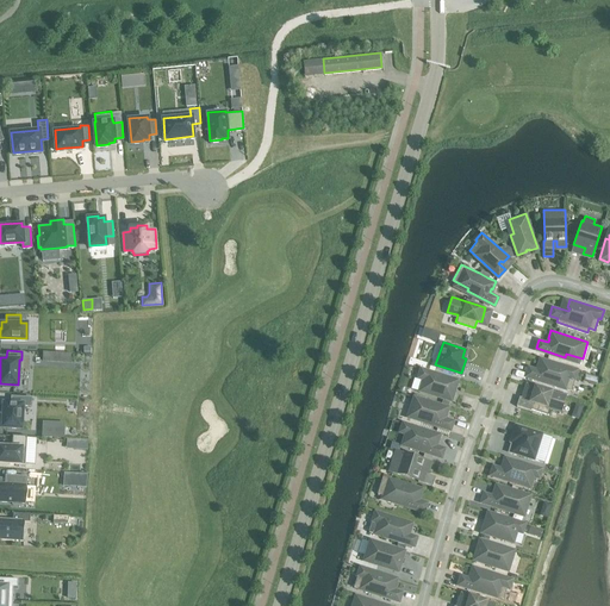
[(526,375),(571,389),(577,368),(546,358),(543,367),(546,368),(545,370),(528,366),(526,375)]
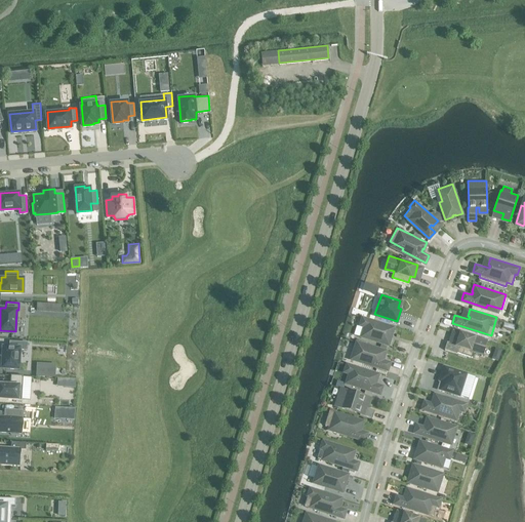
[(387,331),(389,324),(362,316),(359,324),(364,325),(361,335),(381,342),(388,344),(389,344),(391,335),(384,333),(385,331),(387,331)]
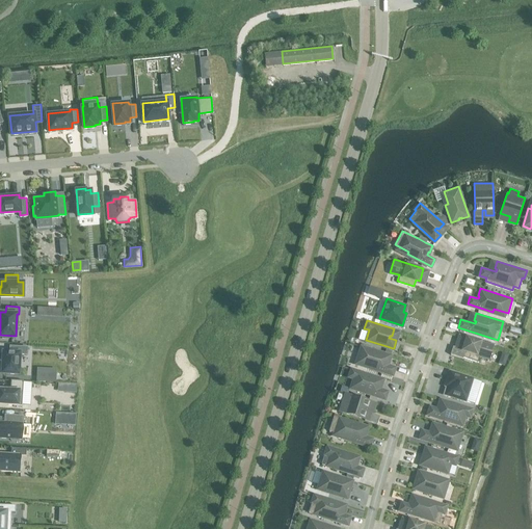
[(460,347),(453,345),(450,352),(462,356),(463,355),(478,361),(480,354),(489,358),(494,345),(463,336),(460,347)]
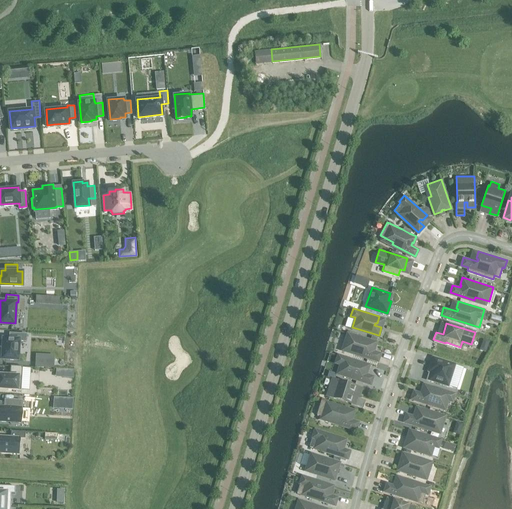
[(3,337),(2,357),(18,358),(19,339),(26,339),(26,332),(9,331),(9,338),(3,337)]
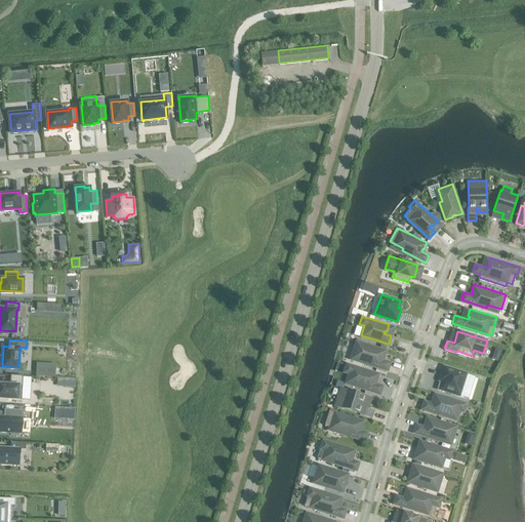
[(352,355),(363,358),(362,361),(388,369),(390,361),(381,359),(382,356),(384,356),(386,350),(386,349),(379,348),(356,339),(352,355)]
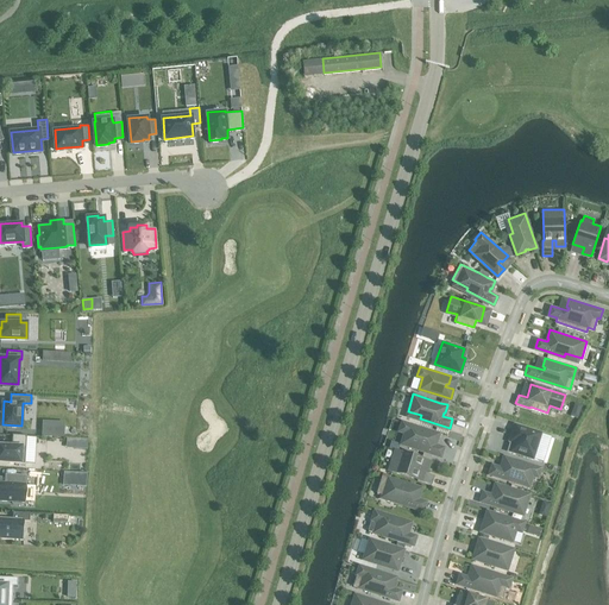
[(402,421),(399,429),(405,432),(401,442),(422,449),(420,457),(429,459),(432,453),(440,455),(444,446),(437,443),(427,441),(428,438),(431,439),(433,430),(402,421)]
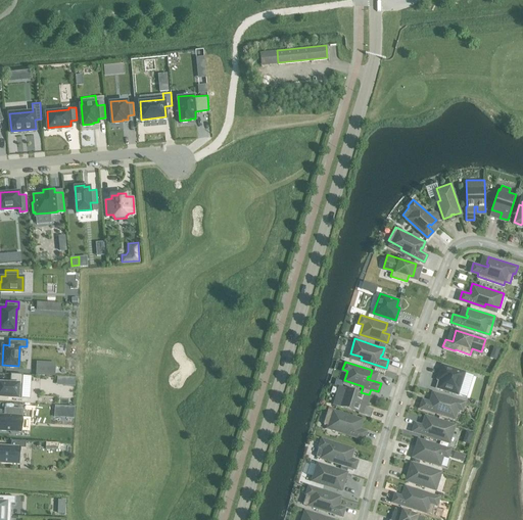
[(442,364),(437,377),(440,378),(438,386),(458,392),(467,395),(473,374),(464,371),(442,364)]
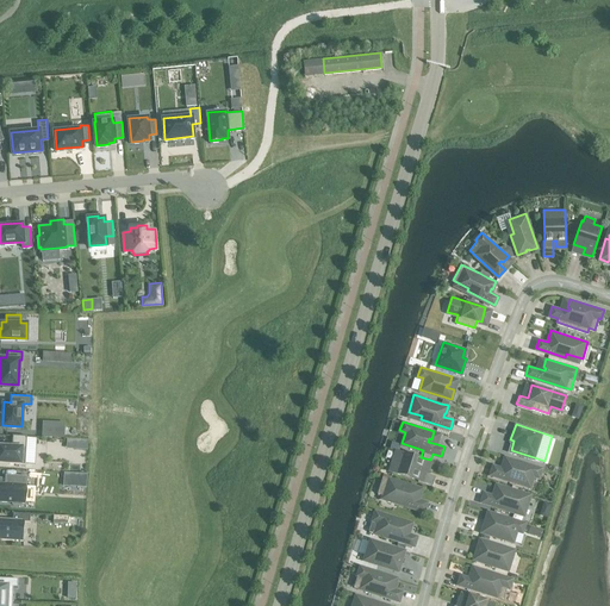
[(0,444),(0,461),(25,462),(25,461),(35,461),(36,437),(26,436),(26,435),(12,433),(12,445),(0,444)]
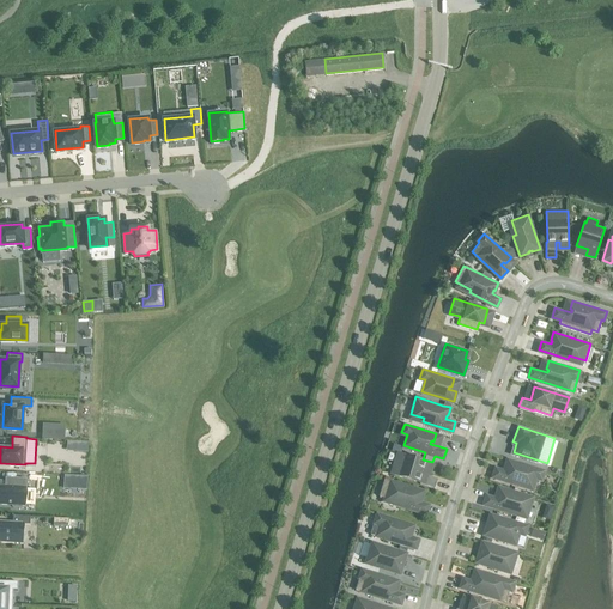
[(74,439),(74,449),(87,450),(89,440),(74,439)]
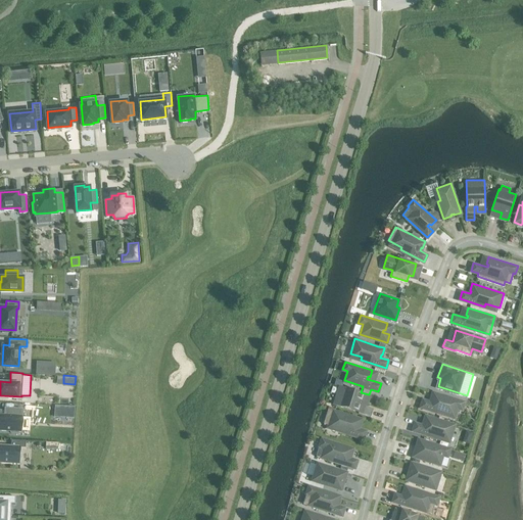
[(334,403),(359,411),(359,412),(371,415),(373,408),(362,404),(362,402),(367,403),(370,394),(369,394),(361,392),(339,385),(334,403)]
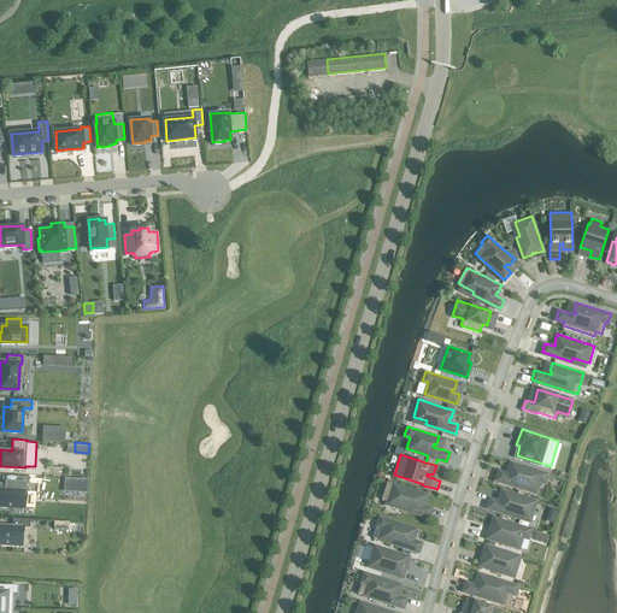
[(513,471),(516,472),(516,475),(499,470),(495,479),(536,491),(540,481),(545,482),(548,473),(516,463),(513,471)]
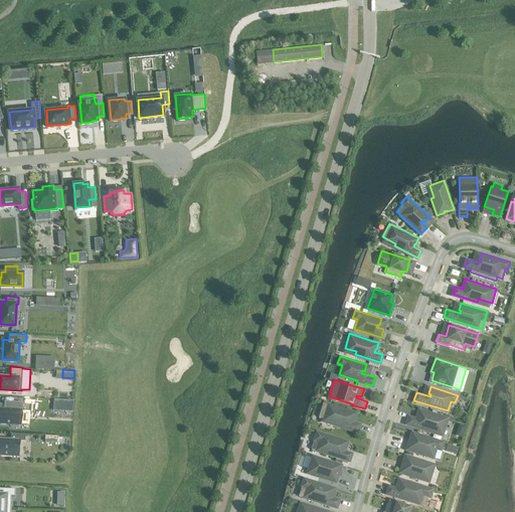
[(0,406),(0,421),(11,422),(11,424),(18,424),(18,422),(20,423),(22,401),(6,400),(6,407),(0,406)]
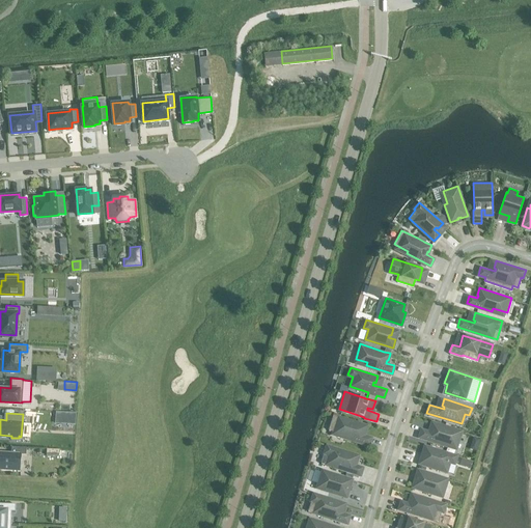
[(344,434),(344,437),(369,445),(371,437),(363,434),(364,432),(365,432),(367,424),(333,414),(328,428),(344,434)]
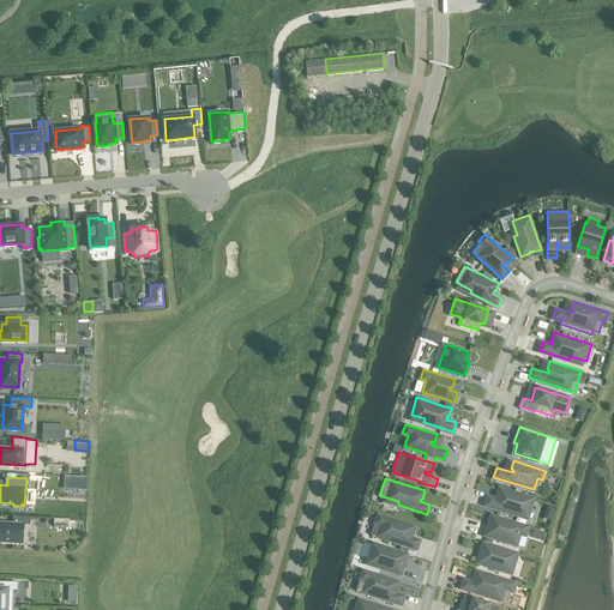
[(497,494),(498,495),(497,497),(487,495),(485,503),(513,513),(515,509),(528,514),(534,497),(499,485),(497,494)]
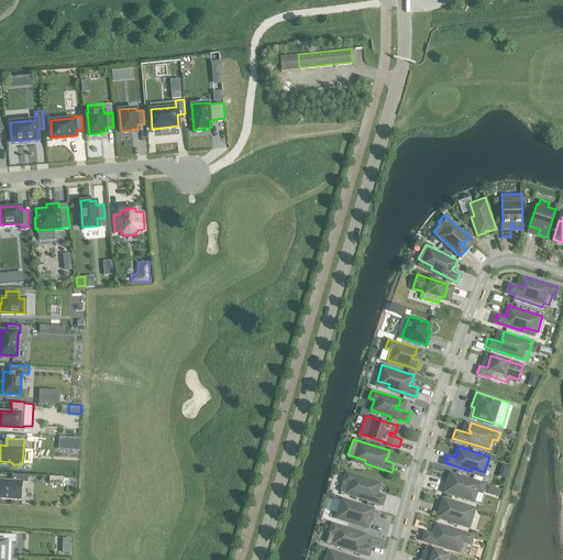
[(343,480),(349,481),(345,492),(367,498),(375,501),(382,503),(385,495),(370,490),(371,487),(373,487),(375,481),(346,471),(343,480)]
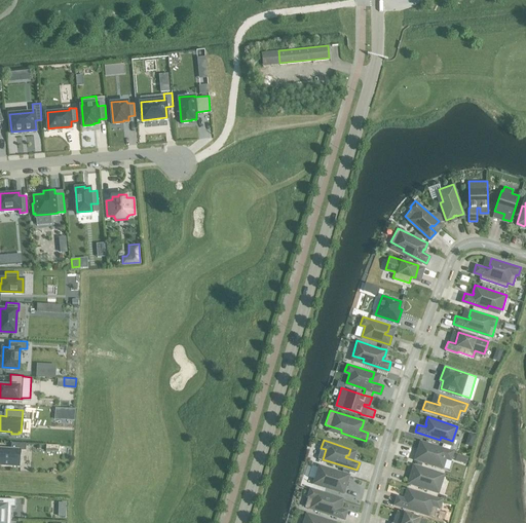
[(26,442),(11,441),(10,447),(0,446),(0,463),(20,465),(21,448),(26,449),(26,442)]
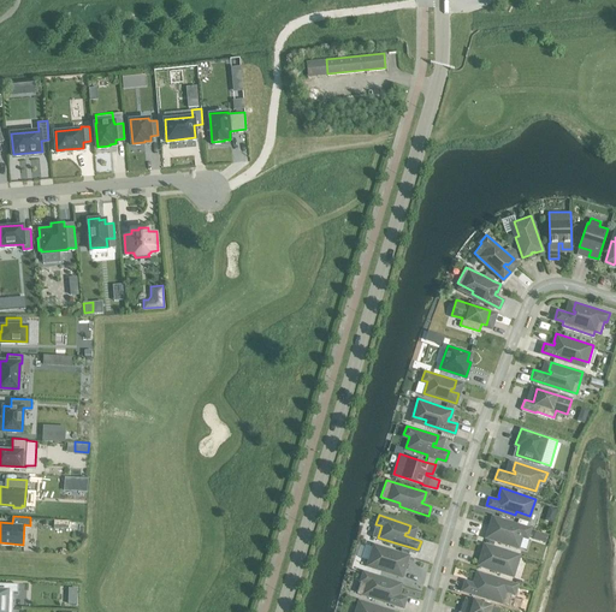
[(496,526),(498,527),(497,529),(489,527),(486,536),(517,546),(521,535),(527,536),(529,527),(498,517),(496,526)]
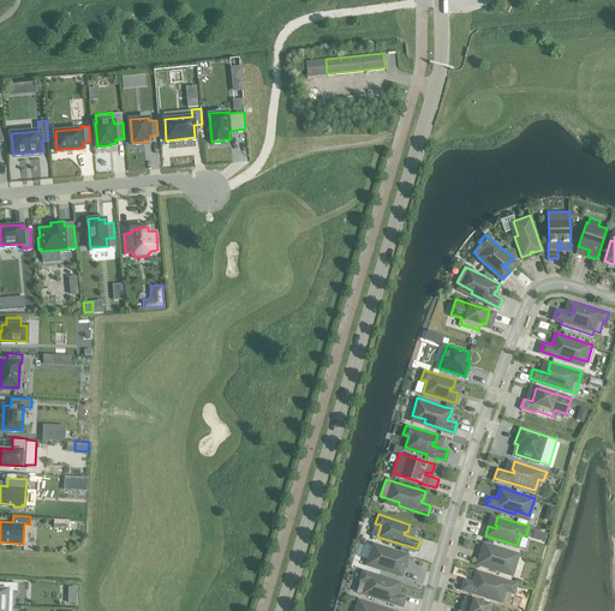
[(368,559),(381,564),(381,568),(401,574),(404,565),(402,564),(404,562),(405,562),(407,553),(399,551),(374,543),(368,559)]
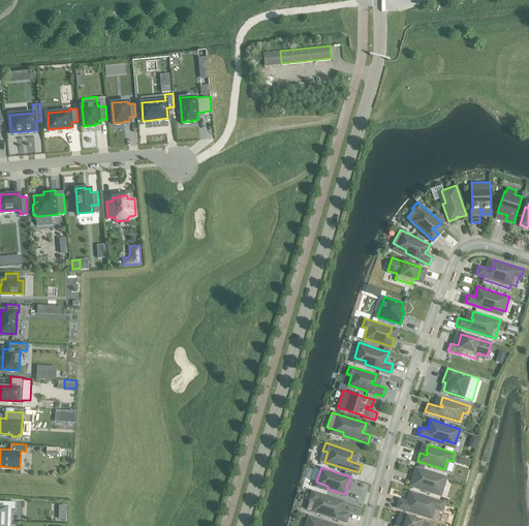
[(413,473),(415,474),(414,476),(413,476),(410,485),(429,490),(430,487),(441,491),(445,476),(416,467),(413,473)]
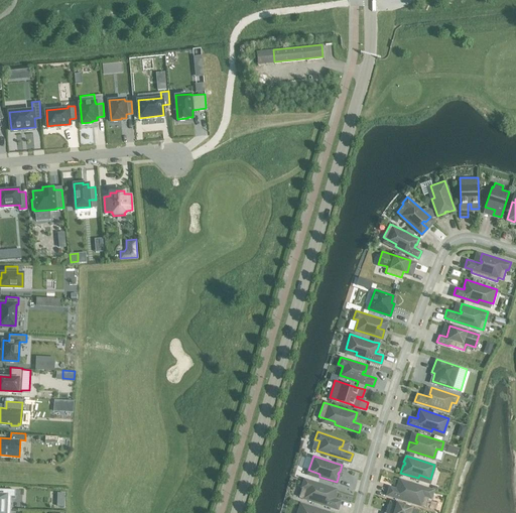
[(299,496),(338,508),(340,500),(326,496),(327,493),(329,494),(332,487),(304,478),(299,496)]
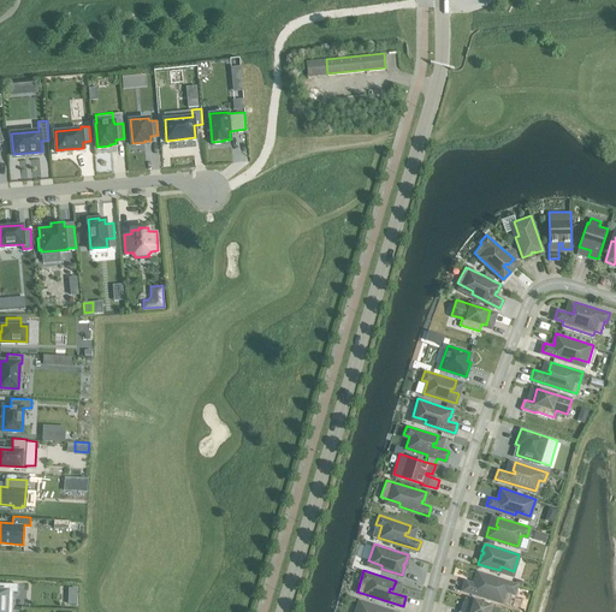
[(480,581),(483,582),(481,584),(465,580),(462,589),(508,604),(511,592),(514,593),(517,583),(483,572),(480,581)]
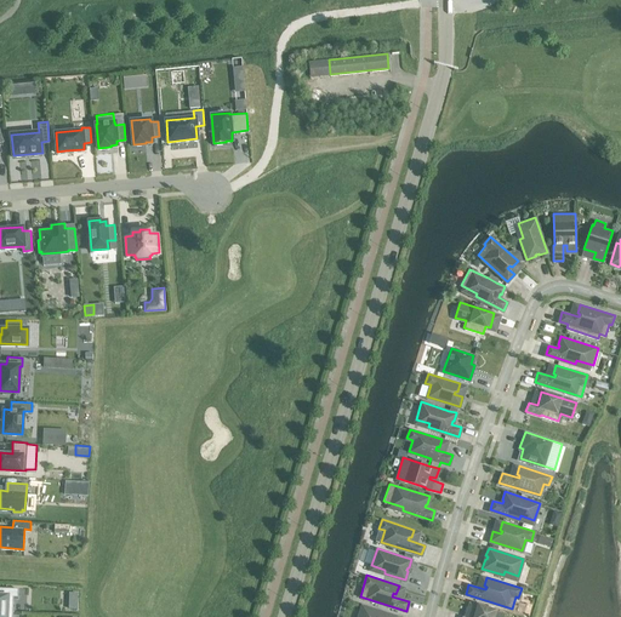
[(0,610),(12,611),(13,595),(18,595),(18,588),(0,586),(0,610)]
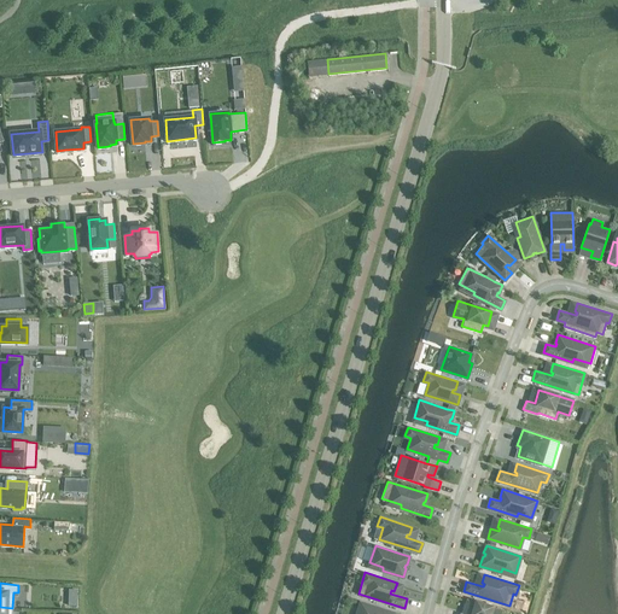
[(466,613),(460,612),(459,613),(500,613),(501,610),(473,601),(468,613),(466,613)]
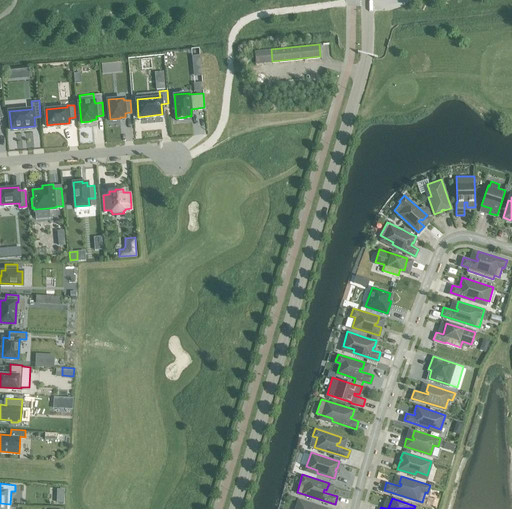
[(295,508),(326,508),(327,508),(298,499),(295,508)]
